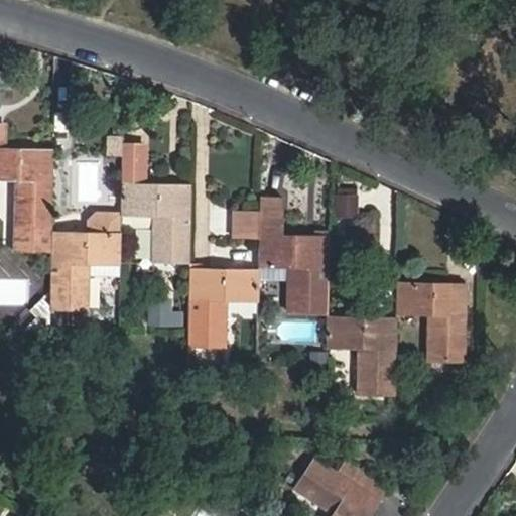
[(9,124),(0,123),(0,150),(8,150),(9,124)]
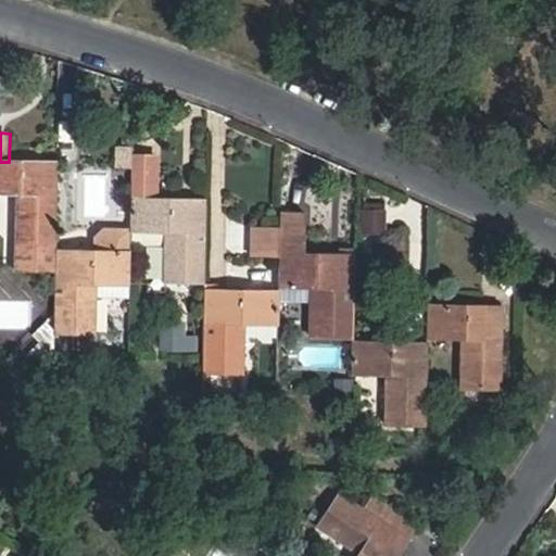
[(114,165),(130,166),(133,147),(116,146),(114,165)]
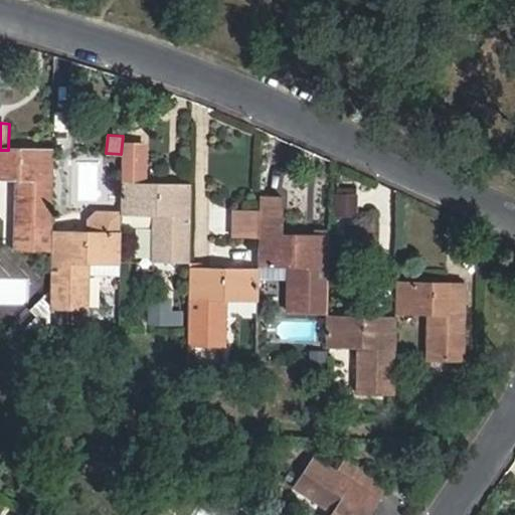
[(12,250),(50,251),(50,233),(51,151),(8,150),(0,150),(0,181),(14,182),(12,250)]
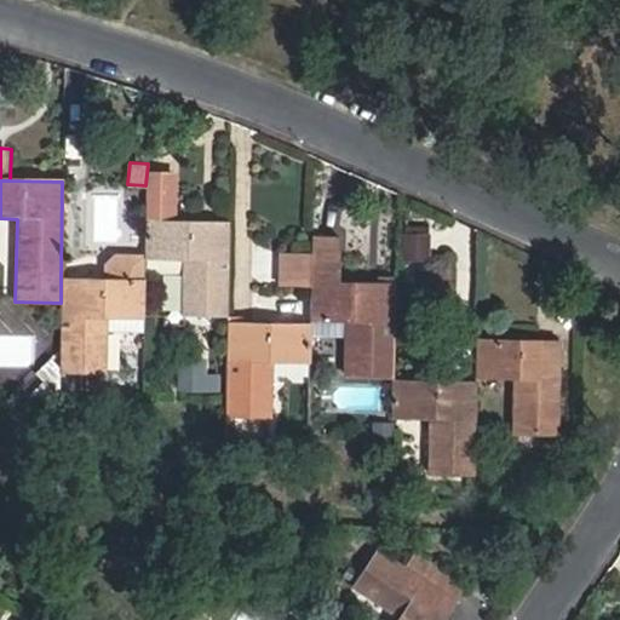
[(145,258),(183,259),(182,315),(227,315),(228,223),(171,222),(171,187),(147,185),(147,220),(145,253),(145,258)]
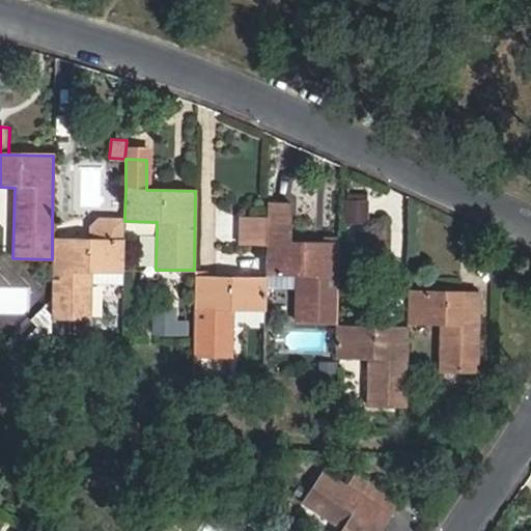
[(362,186),(346,185),(345,205),(361,206),(362,186)]
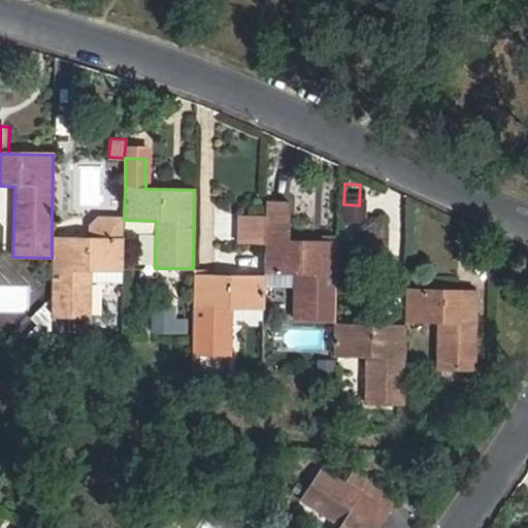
[(266,217),(266,241),(265,272),(296,273),(295,289),(295,320),(334,321),(335,241),(286,240),(286,212),(266,211),(266,217)]
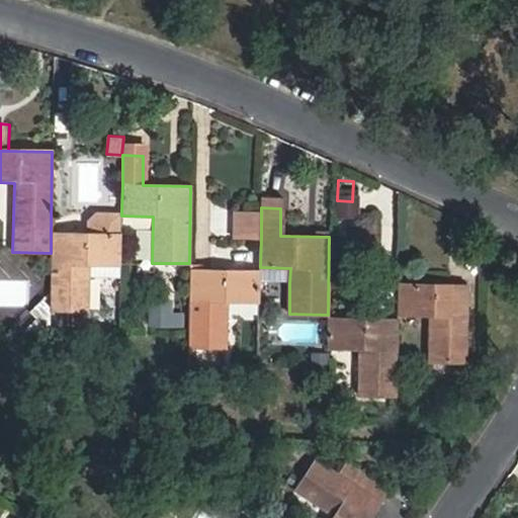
[(51,235),(51,253),(50,312),(88,313),(89,267),(120,267),(121,236),(121,216),(121,211),(96,210),(83,220),(83,235),(51,235)]
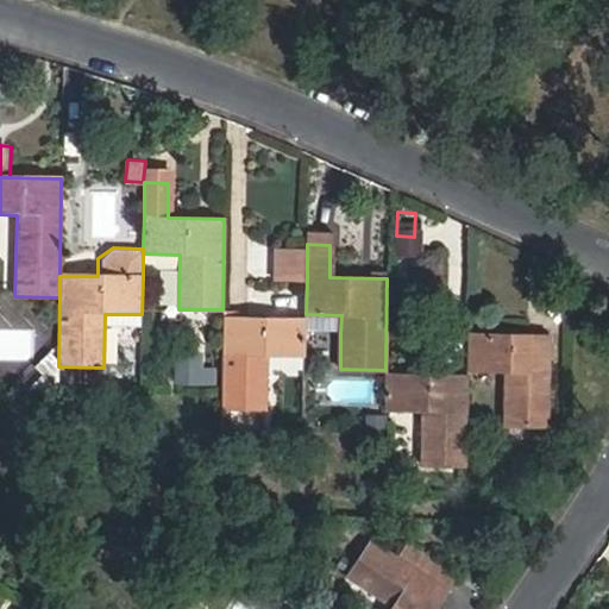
[(276,278),(307,278),(307,250),(276,250),(276,278)]
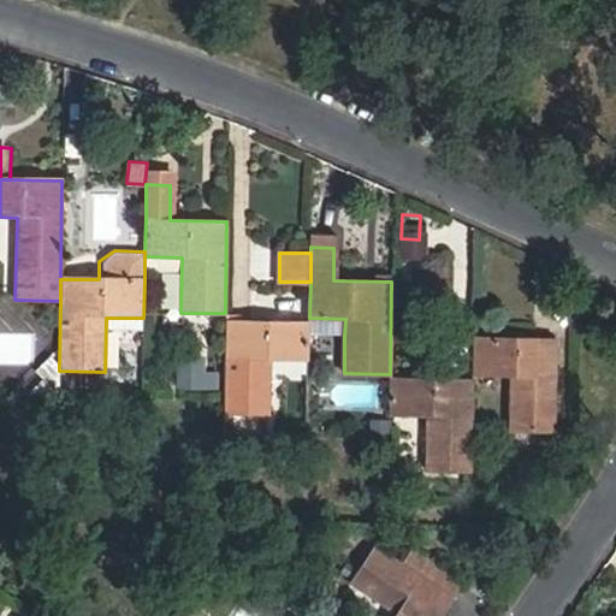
[(345,319),(309,318),(309,324),(309,336),(344,337),(345,319)]
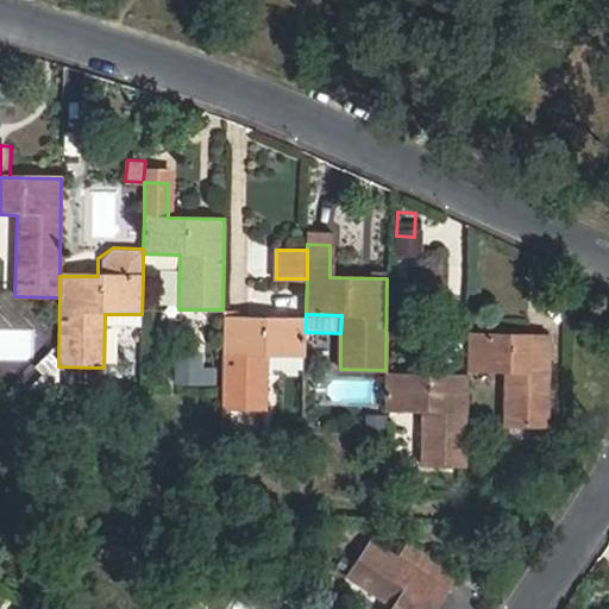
[(223,318),(220,395),(220,408),(267,409),(269,356),(305,357),(306,332),(306,320),(223,318)]
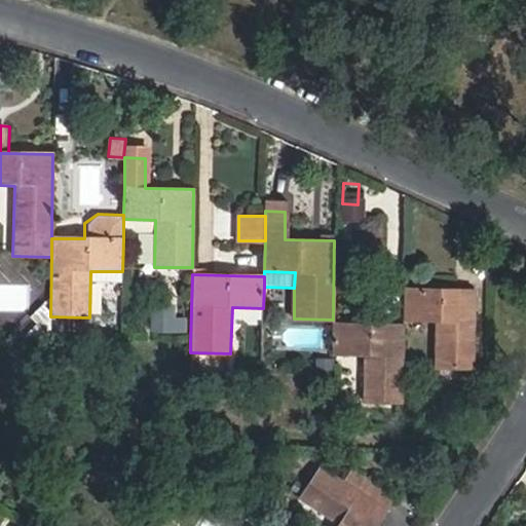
[(474,369),(475,289),(406,288),(405,321),(435,321),(435,368),(474,369)]
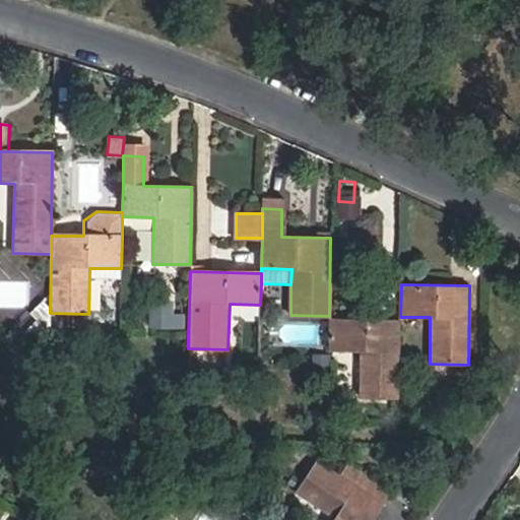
[(153,304),(151,326),(177,327),(178,306),(153,304)]
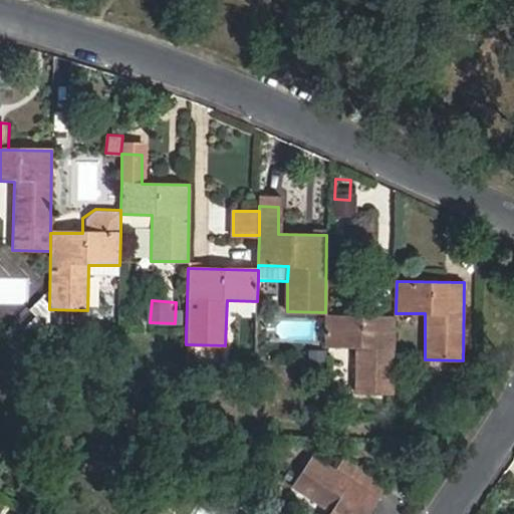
[(355,346),(355,393),(395,394),(396,318),(325,317),(325,346),(355,346)]
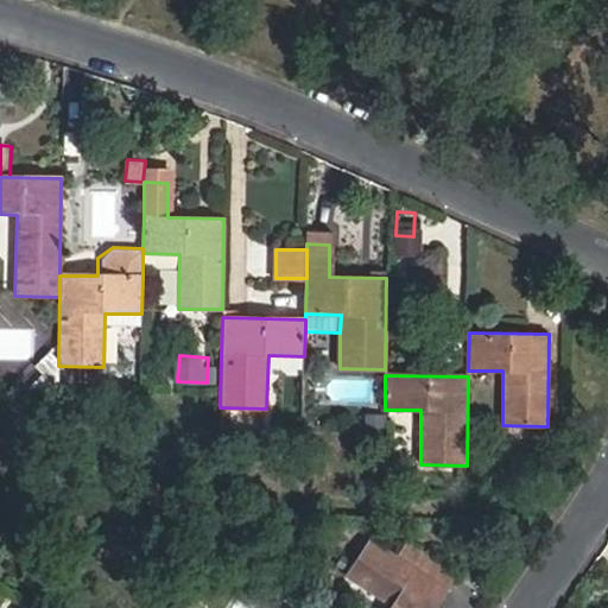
[(434,607),(447,590),(368,540),(344,576),(391,606),(388,607),(434,607)]
